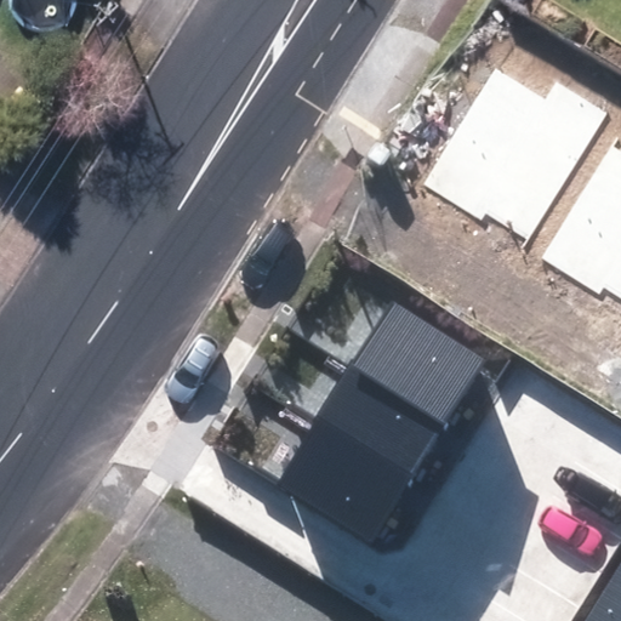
[(546,100),(495,67),(422,183),(482,220),(486,211),(530,239),(609,113),(558,81),(546,100)]
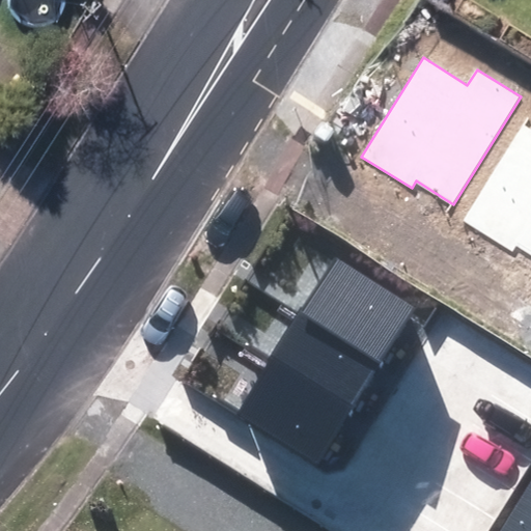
[(530,128),(524,123),(463,220),(512,252),(516,245),(530,253),(530,128)]
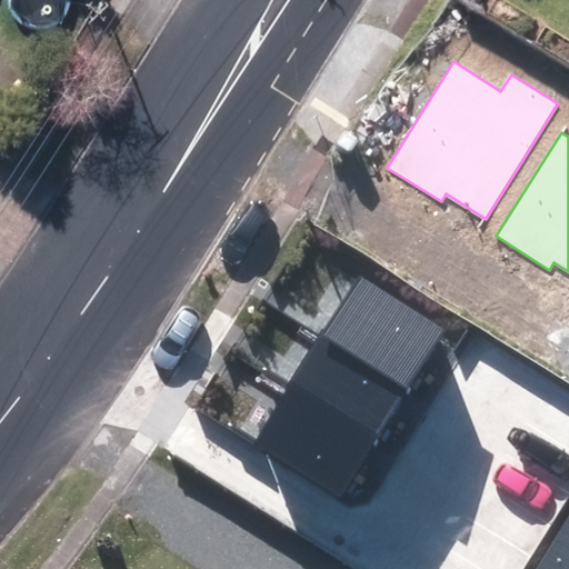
[(361,277),(323,337),(409,389),(446,329),(361,277)]
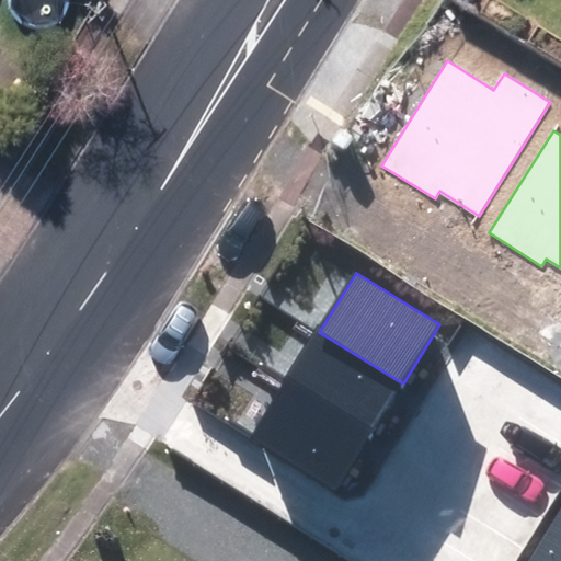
[(315,329),(285,378),(373,432),(403,384),(319,332),(315,329)]
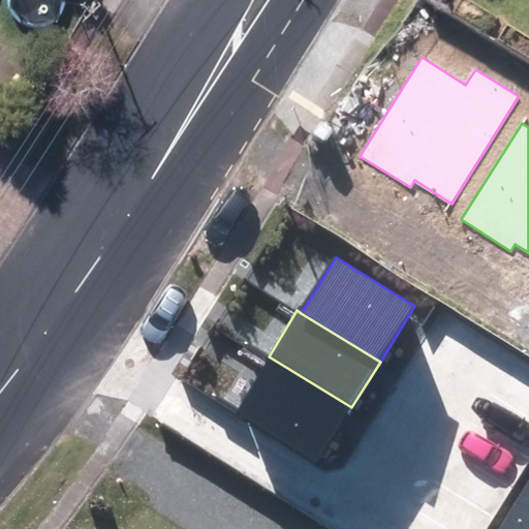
[(235,412),(317,463),(351,407),(269,356),(235,412)]
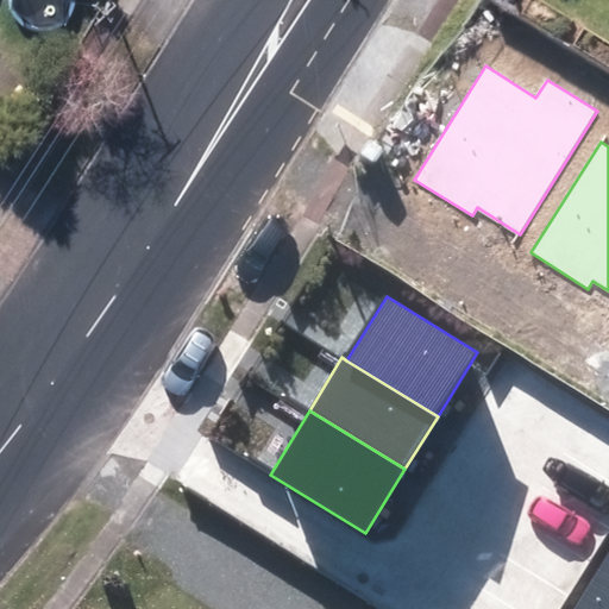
[(608,608),(608,547),(570,608),(608,608)]
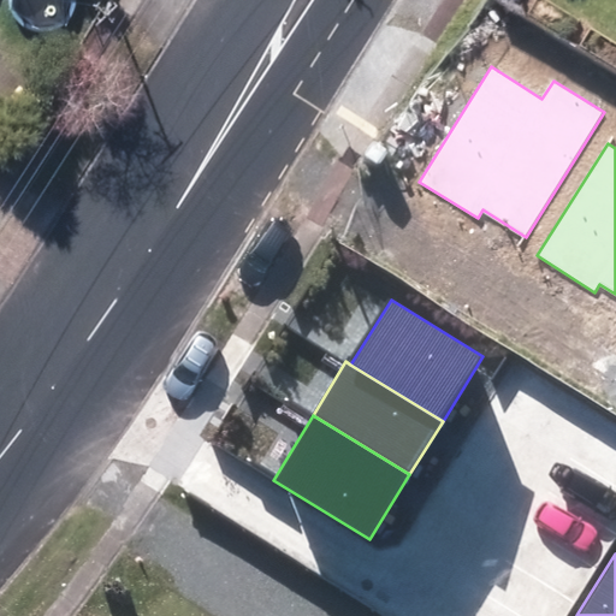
All buildings are outlined.
